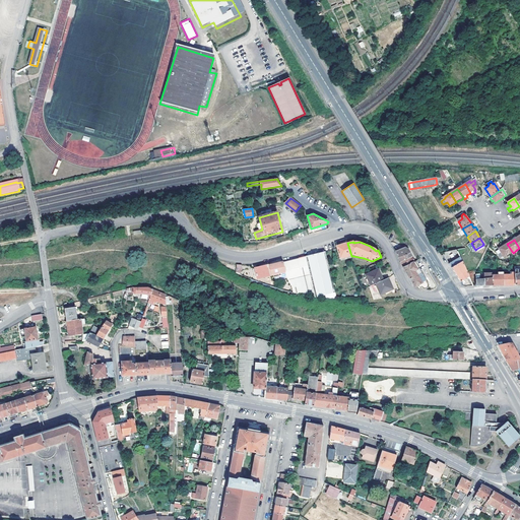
[(341,244),(337,245),(337,247),(340,258),(351,256),(347,243),(341,244)]
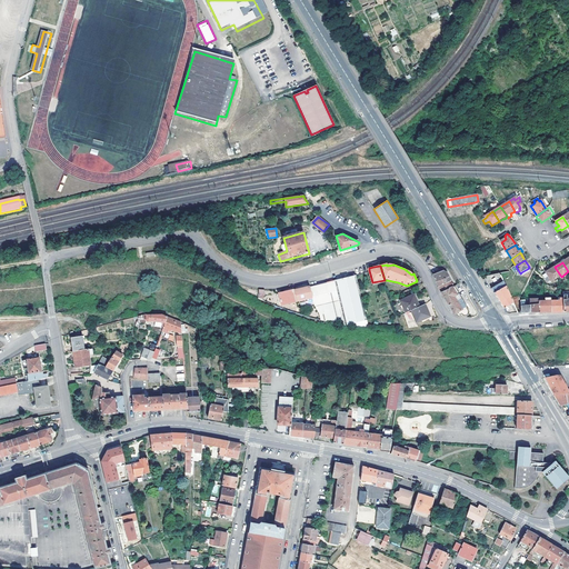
[(550,283),(561,277),(555,267),(553,266),(548,269),(545,271),(546,273),(545,273),(546,275),(548,279),(546,280),(548,283),(550,282),(550,283)]
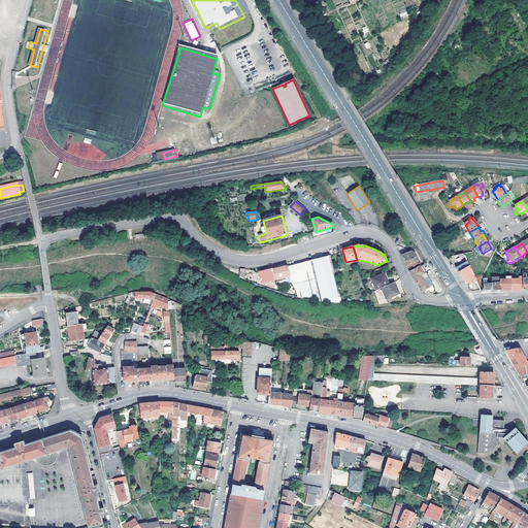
[(407,255),(402,257),(403,259),(404,262),(417,258),(413,253),(406,254),(407,255)]
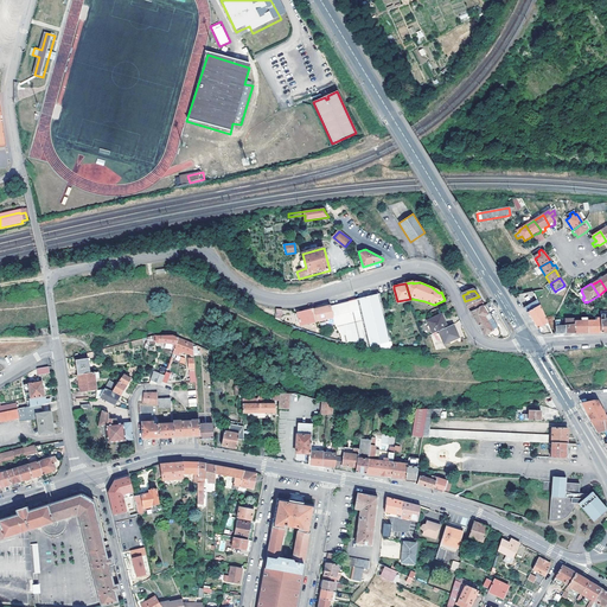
[(343,343),(369,347),(393,343),(382,294),(363,299),(358,300),(331,306),(334,319),(336,324),(342,333),(343,343)]
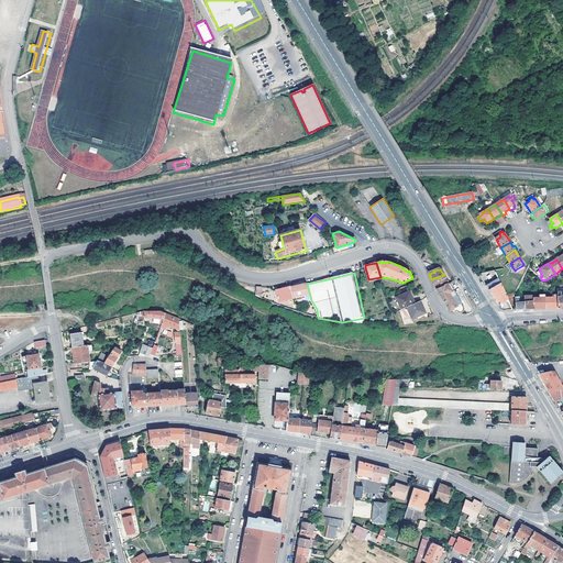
[(485,285),(497,306),(507,300),(495,274),(489,276),(492,282),(485,285)]
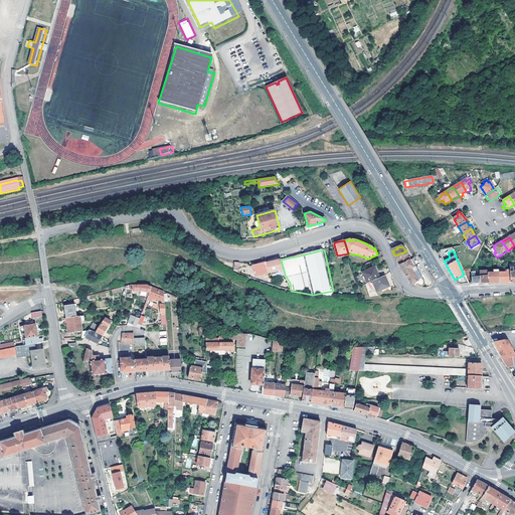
[(397,260),(409,255),(406,251),(394,255),(395,258),(397,260)]
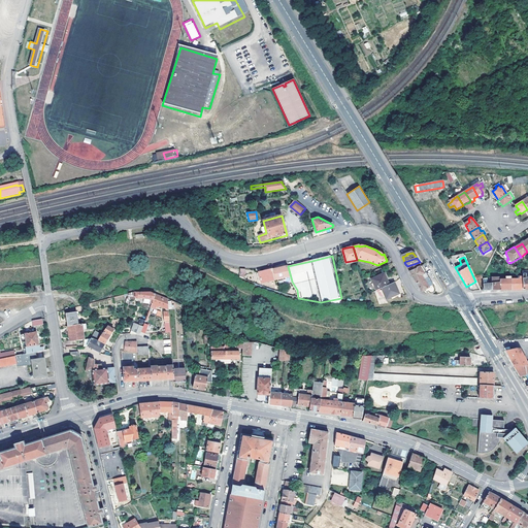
[(409,271),(422,266),(420,262),(407,266),(408,269),(409,271)]
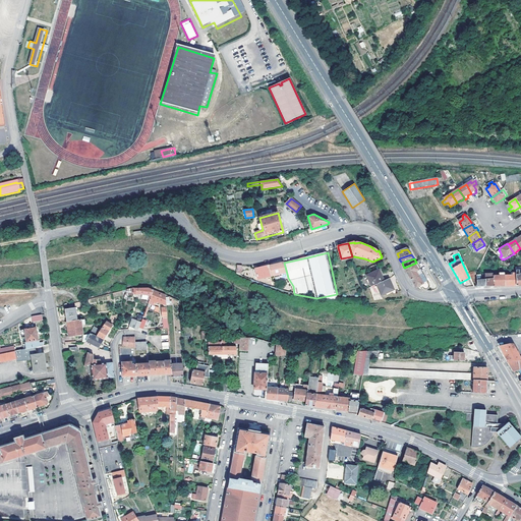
[(273,277),(287,274),(284,263),(276,265),(270,266),(273,277)]
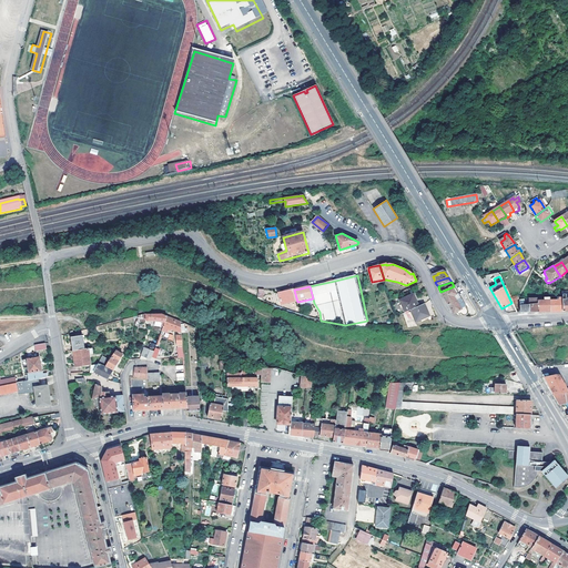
[(454,286),(440,292),(455,314),(457,314),(458,316),(462,315),(465,315),(467,313),(467,311),(454,286)]
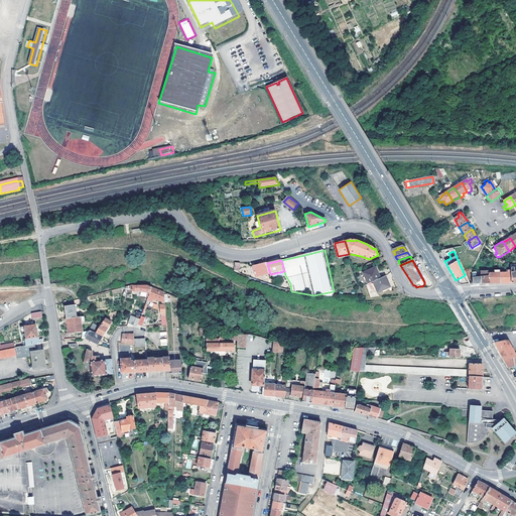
[(270,274),(267,263),(256,266),(253,267),(256,277),(270,274)]
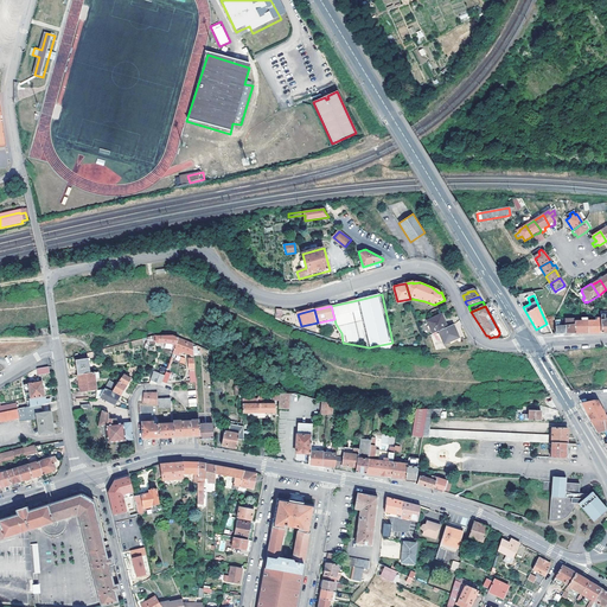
[(427,323),(433,334),(439,333),(447,328),(442,315),(427,323)]
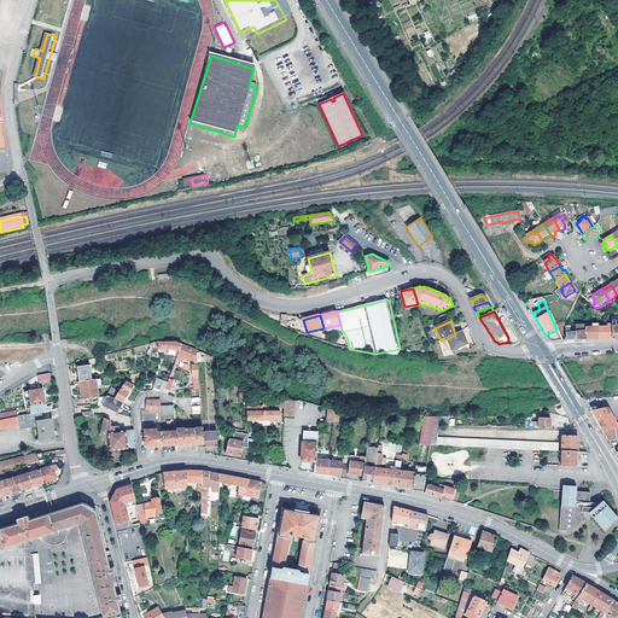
[(598,325),(598,340),(604,340),(611,340),(611,321),(605,321),(605,325),(598,325)]
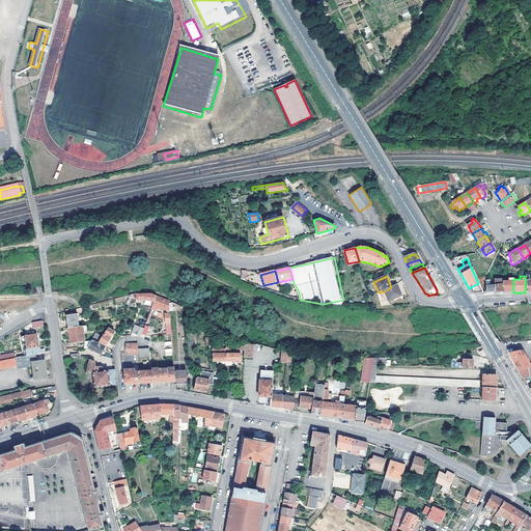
[(502,292),(502,284),(502,281),(502,277),(494,278),(494,284),(495,292),(498,292),(502,292)]
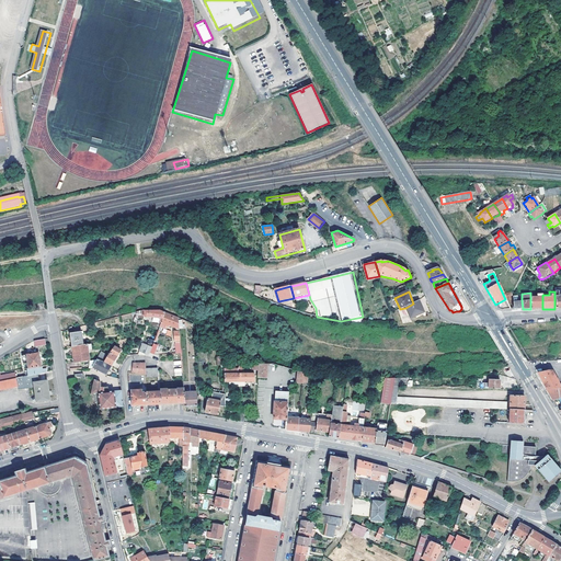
[(513,295),(513,301),(514,309),(517,309),(523,309),(522,300),(517,300),(517,295),(513,295)]
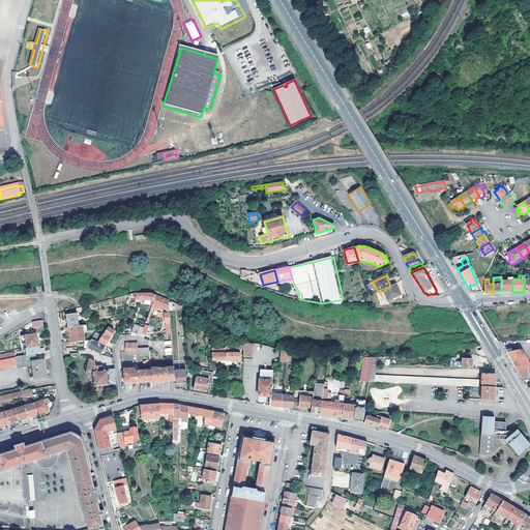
[(390,287),(383,291),(388,301),(401,296),(396,285),(390,287)]
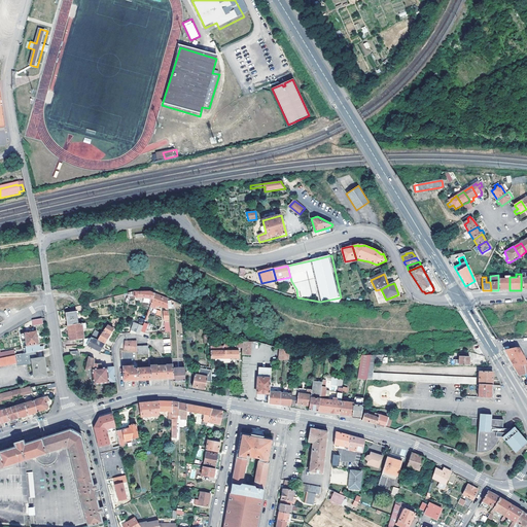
[(151,290),(136,291),(136,295),(137,297),(144,297),(144,302),(152,303),(155,292),(151,290)]
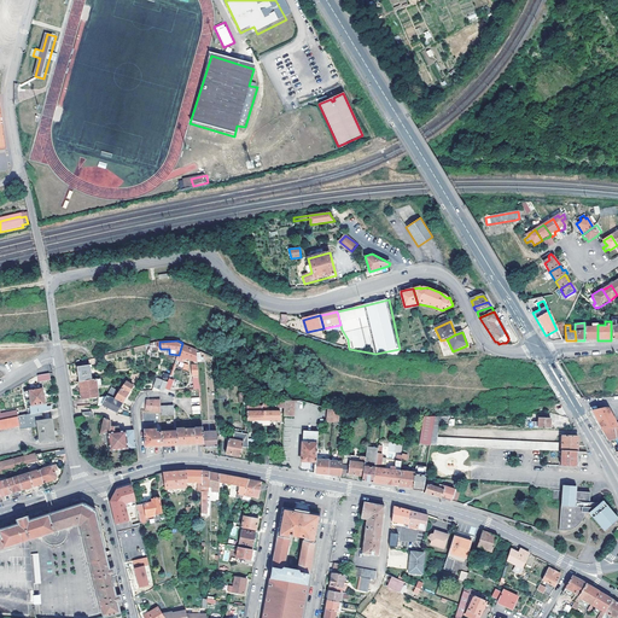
[(150,343),(149,350),(147,350),(146,355),(150,356),(151,350),(158,350),(157,342),(150,343)]
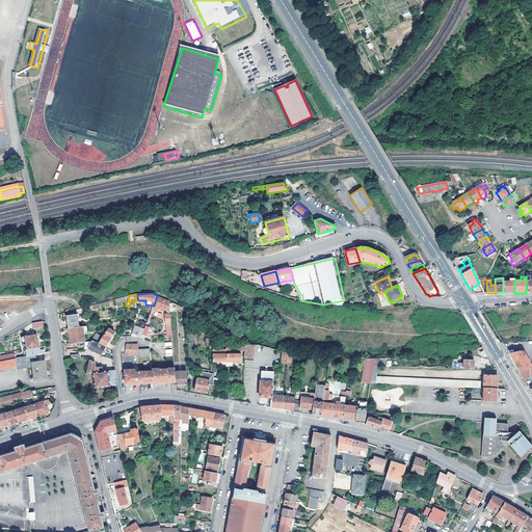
[(169,300),(157,295),(154,306),(152,310),(158,312),(158,310),(160,310),(161,309),(167,311),(167,314),(170,314),(169,300)]
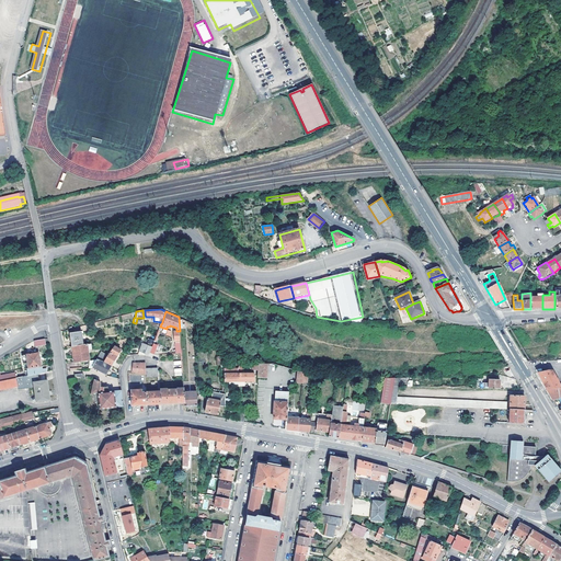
[(70,332),(72,346),(83,344),(81,331),(70,332)]
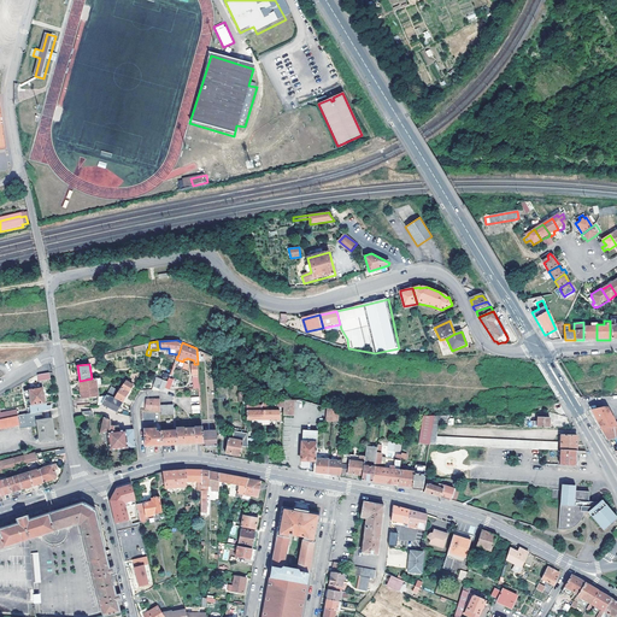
[(97,378),(92,378),(80,381),(82,398),(99,397),(97,378)]
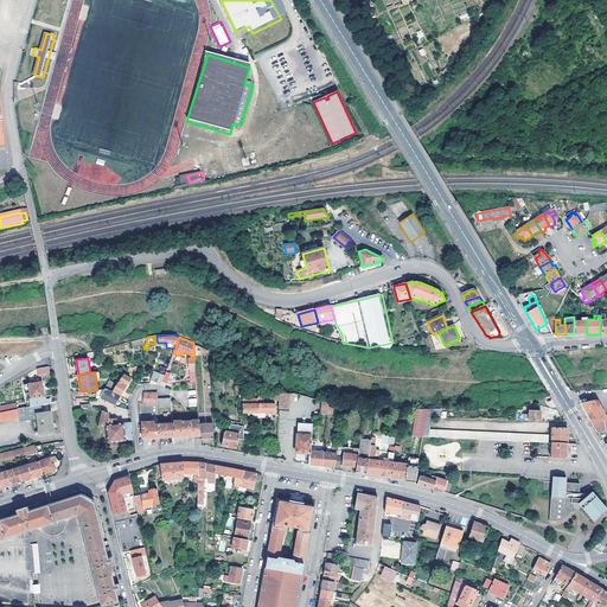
[(153,381),(158,382),(158,381),(163,382),(165,375),(155,372),(153,381)]
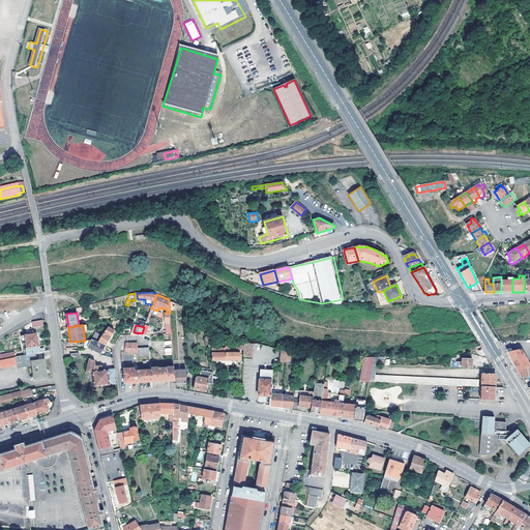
[(109,327),(101,337),(98,342),(106,346),(115,330),(109,327)]
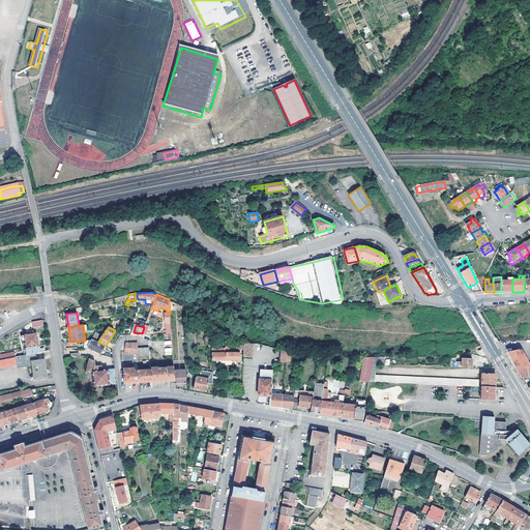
[(27,344),(27,348),(39,346),(36,333),(21,336),(22,344),(27,344)]
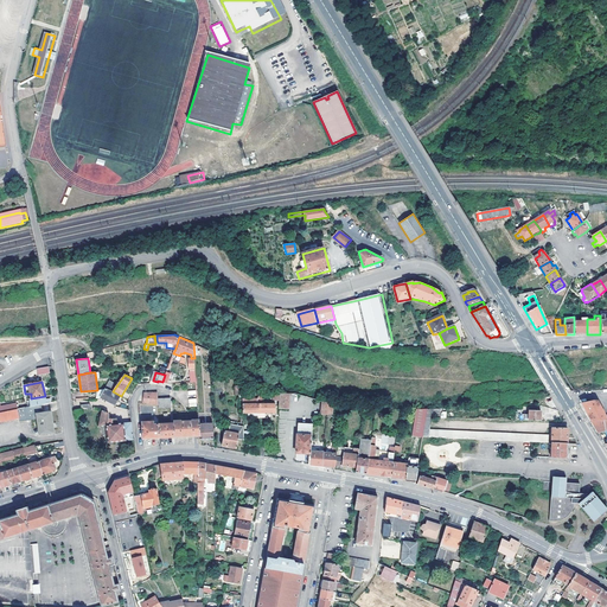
[(102,398),(115,406),(121,396),(113,391),(107,388),(102,398)]
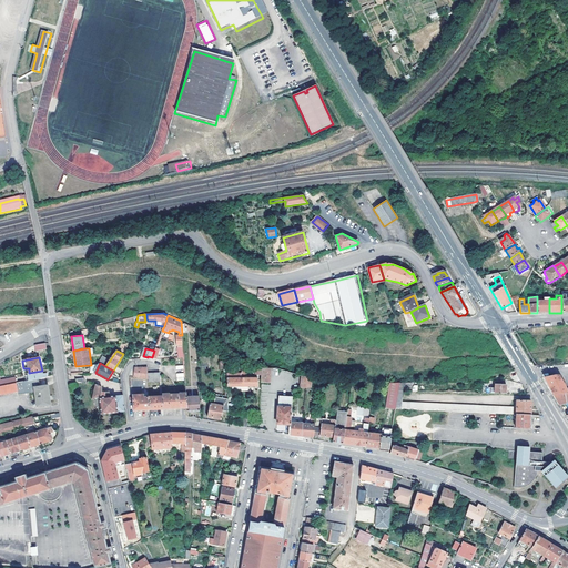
[(148,366),(135,367),(134,376),(149,376),(149,373),(148,366)]
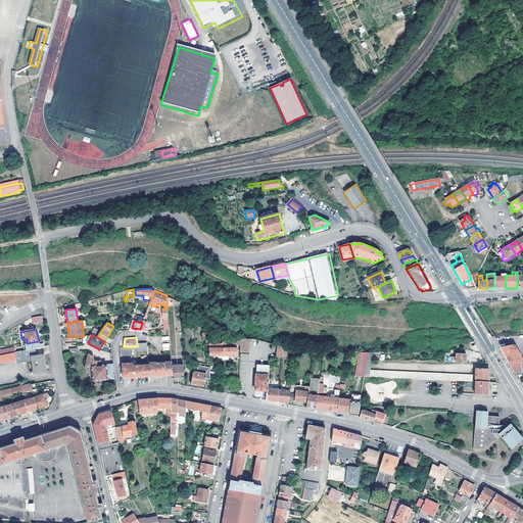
[(229,355),(238,355),(238,348),(229,348),(229,346),(227,346),(227,339),(222,339),(223,346),(223,355),(223,360),(229,360),(229,355)]
